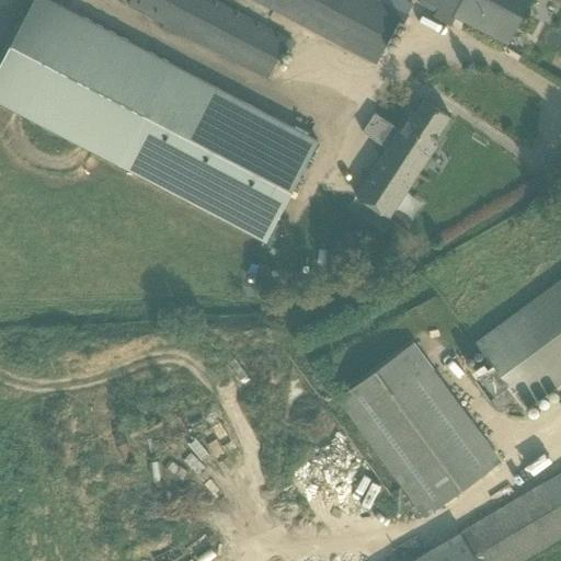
[(317,141),(46,0),(36,0),(0,70),(0,103),(265,241),(317,141)]
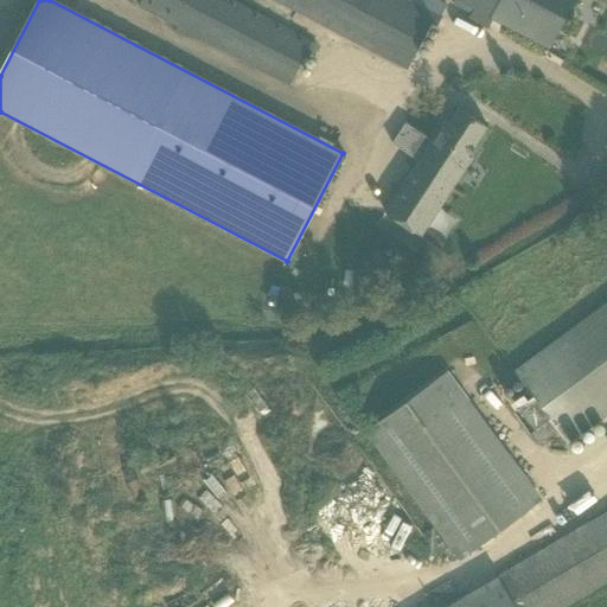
[(142,0),(139,6),(289,85),(313,42),(234,0),(142,0)]
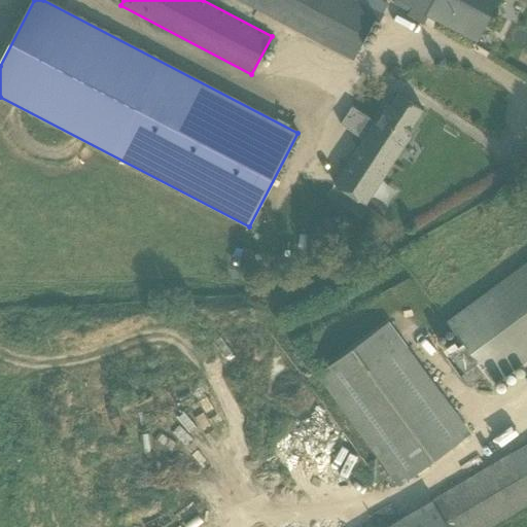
[(237,0),(353,60),(374,21),(376,22),(381,12),(383,13),(387,4),(379,0),(366,0),(364,4),(357,0),(237,0)]
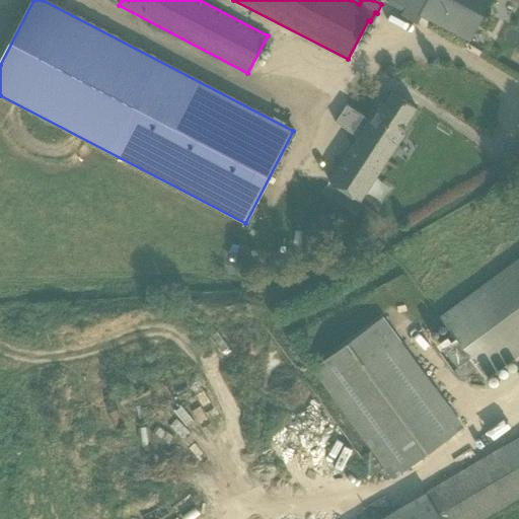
[(390,0),(469,41),(490,0),(390,0)]
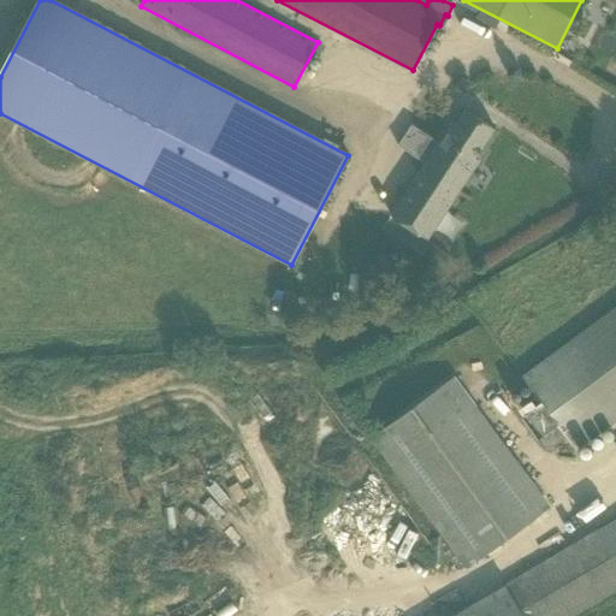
[(424,164),(390,215),(407,226),(426,240),(479,161),(474,158),(493,129),(465,110),(455,124),(451,122),(437,143),(424,164)]
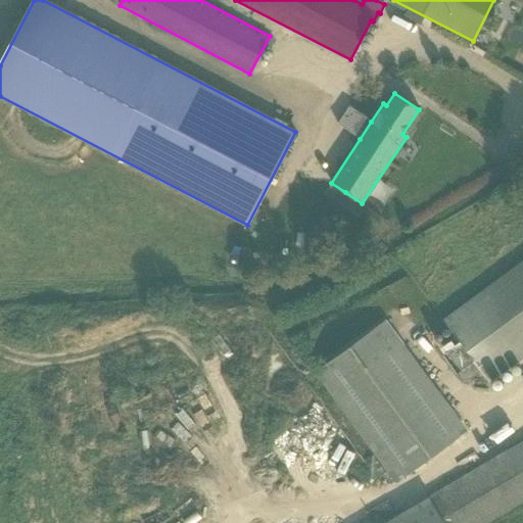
[(458,372),(466,383),(481,372),(488,382),(522,355),(522,262),(443,321),(459,342),(455,345),(450,339),(439,347),(443,352),(442,354),(456,373),(458,372)]
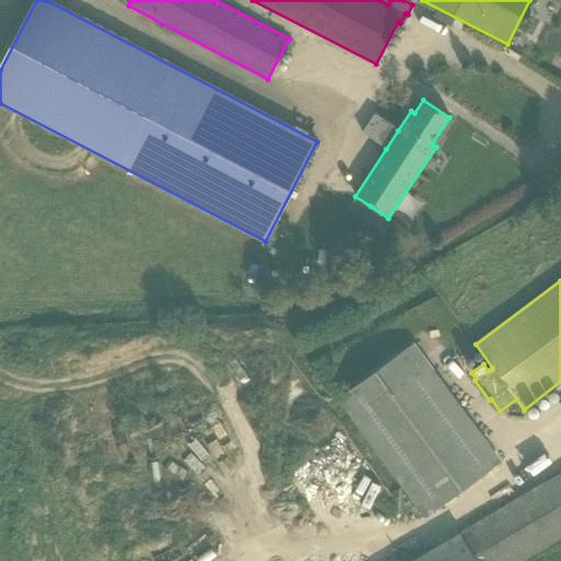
[(338,400),(424,518),(499,464),(413,345),(338,400)]
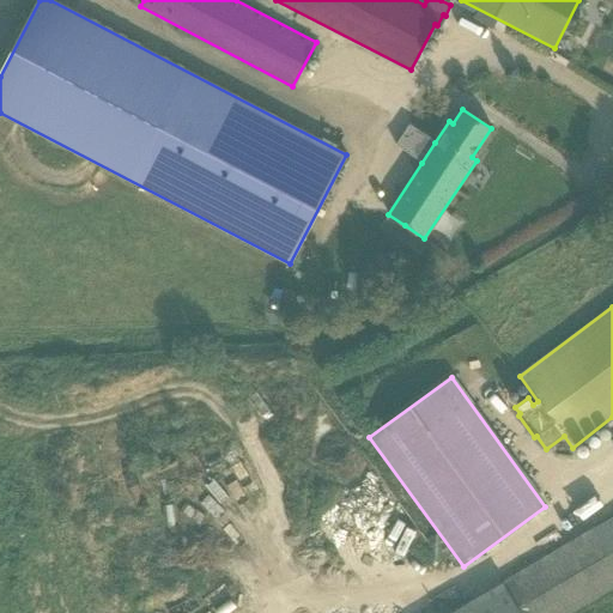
[(612,516),(451,612),(576,612),(612,590),(612,516)]
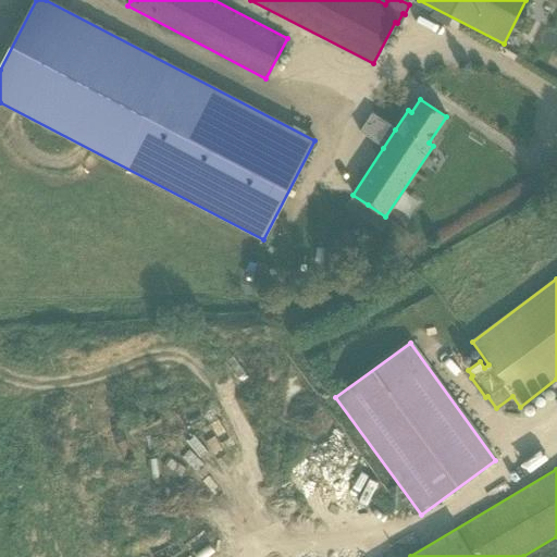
[(151,533),(137,543),(143,551),(150,546),(158,556),(161,556),(178,545),(166,528),(153,536),(151,533)]
